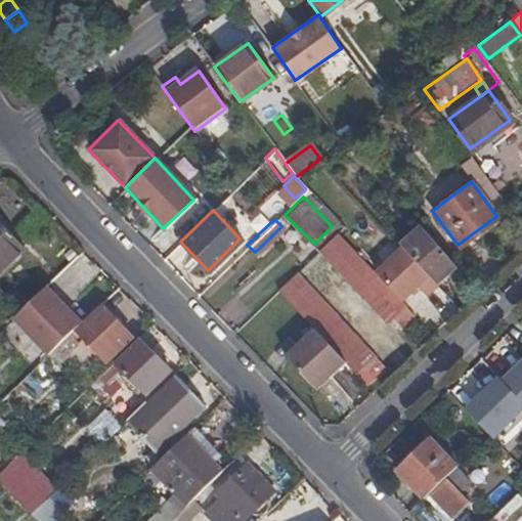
[(0,269),(24,247),(0,222),(0,269)]
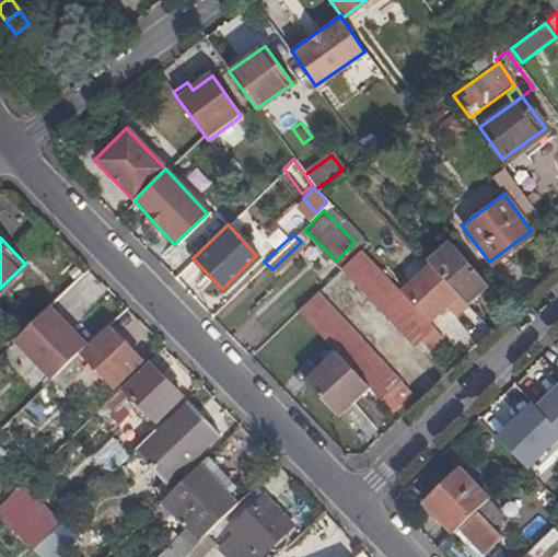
[(464,302),(485,283),(445,239),(423,258),(427,262),(464,302)]
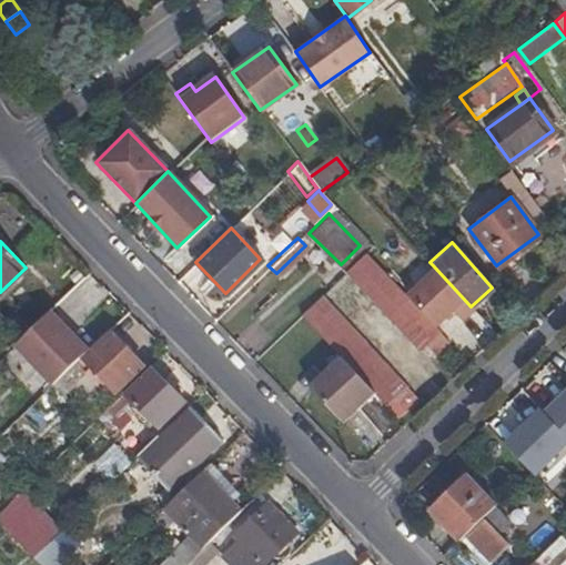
[(404,292),(364,249),(344,269),(428,357),(433,354),(423,343),(438,329),(433,322),(404,292)]
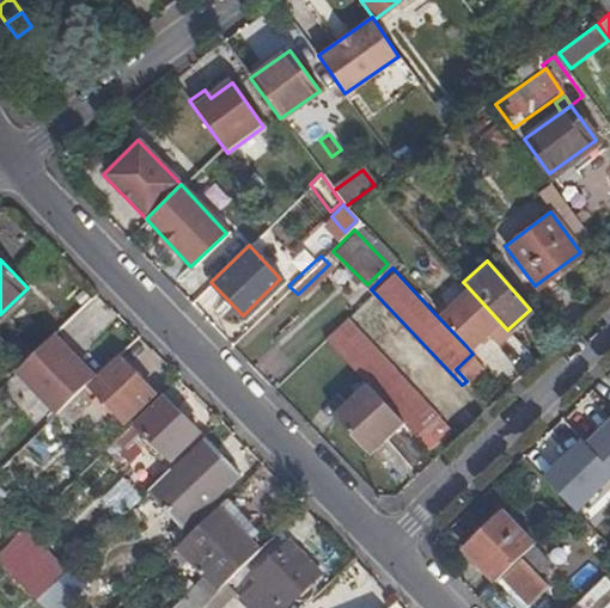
[(467,286),(435,314),(467,347),(483,331),(493,342),(507,330),(467,286)]
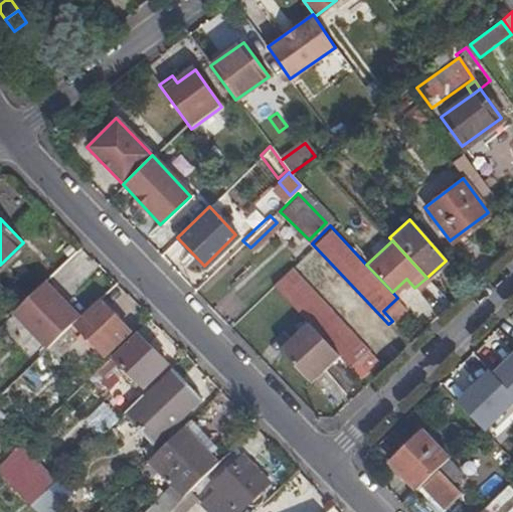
[(292,264),(272,283),(308,321),(337,353),(347,364),(366,346),(292,264)]
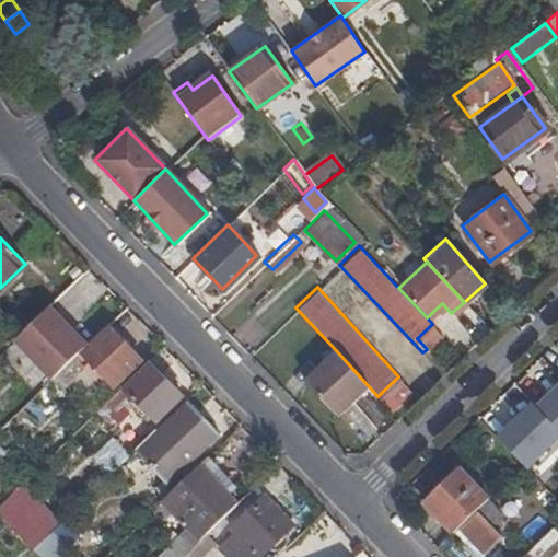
[(77,289),(57,304),(66,316),(85,300),(77,289)]
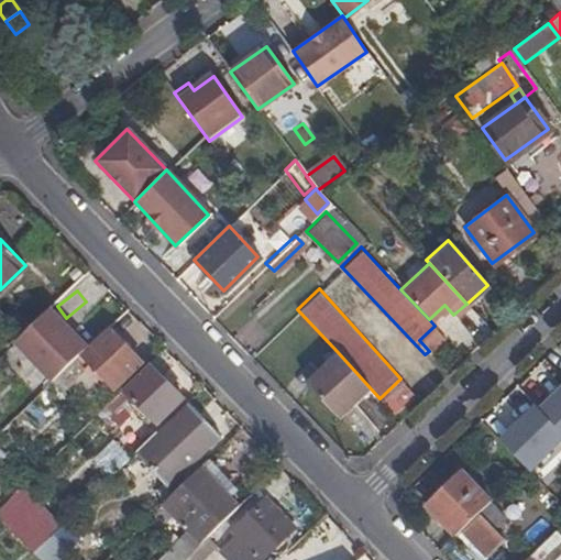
[(50,305),(12,341),(50,380),(87,343),(50,305)]
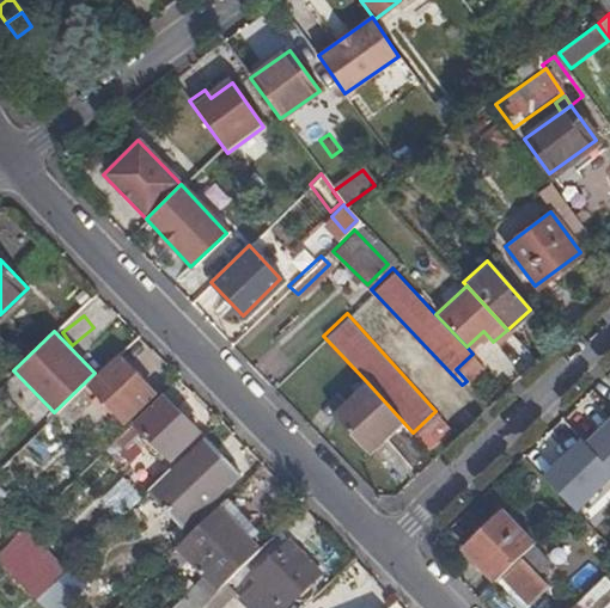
[(98,370),(104,375),(93,385),(113,405),(122,395),(134,407),(152,390),(117,354),(98,370)]
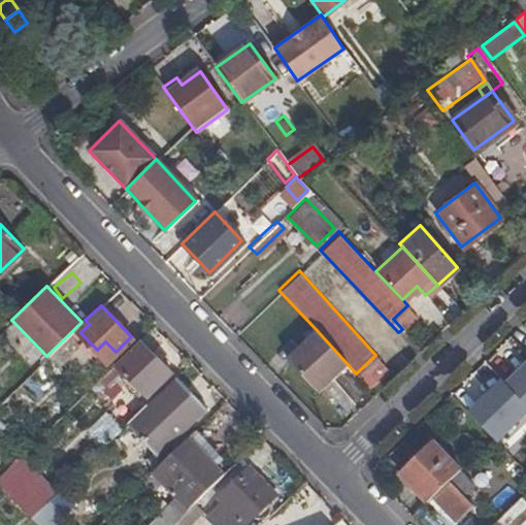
[(393,319),(402,329),(417,315),(407,305),(393,319)]
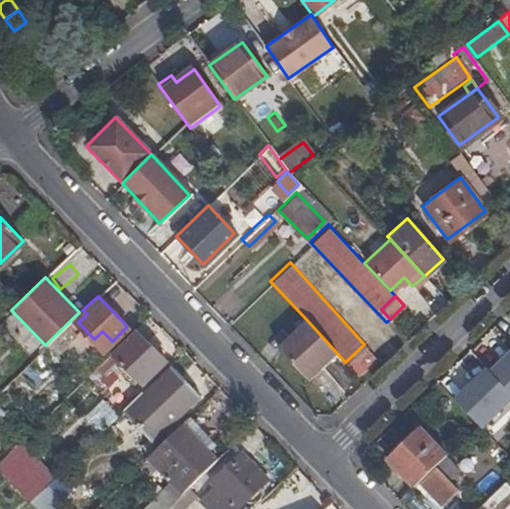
[(335,351),(306,319),(278,345),(307,377),(335,351)]
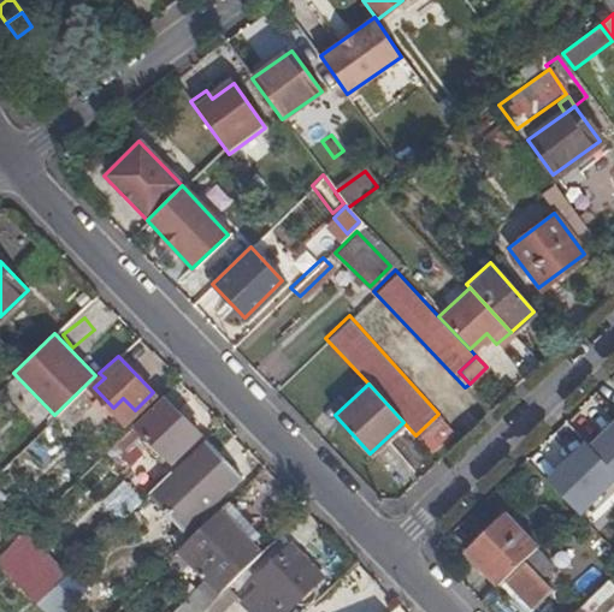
[(200,433),(164,396),(135,423),(147,434),(142,439),(157,453),(161,449),(172,459),(200,433)]
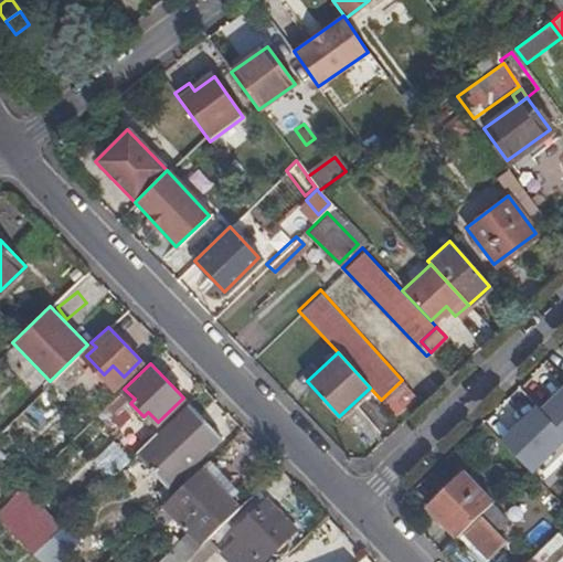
[(503,417),(494,406),(478,421),(502,445),(517,431),(526,422),(535,412),(539,416),(543,413),(552,422),(560,414),(562,417),(562,381),(549,367),(518,396),(521,400),(512,407),(503,417)]
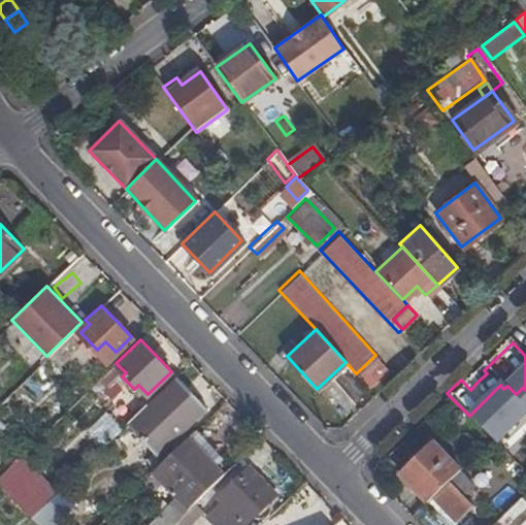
[(146,403),(129,420),(155,449),(172,432),(176,436),(206,407),(194,395),(190,391),(177,376),(148,405),(146,403)]
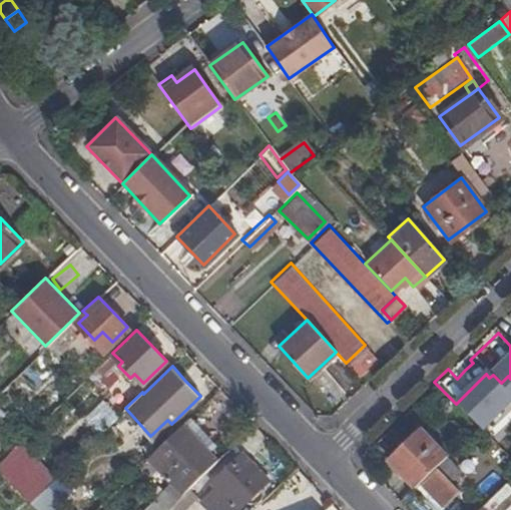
[(167,420),(150,436),(154,440),(171,424),(167,420)]
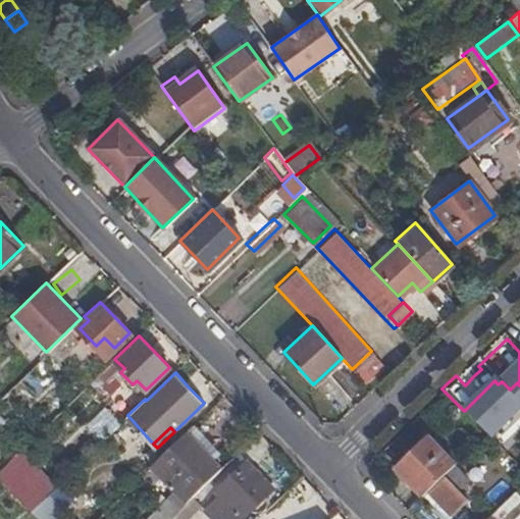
[(186,429),(145,468),(180,506),(193,495),(221,467),(186,429)]
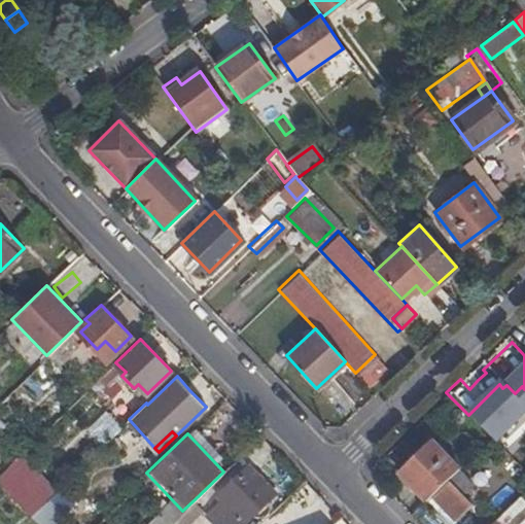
[(423,500),(457,468),(428,439),(394,472),(423,500)]
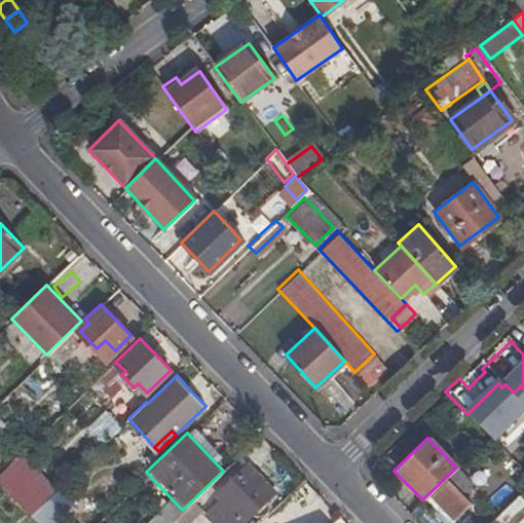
[(203,508),(202,509),(216,522),(236,522),(272,489),(248,463),(202,507),(203,508)]
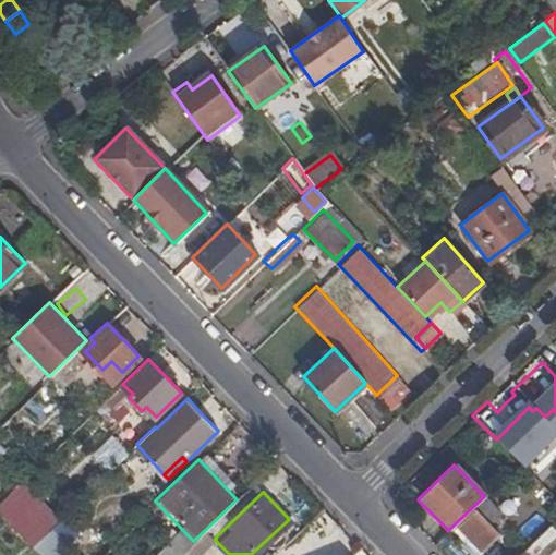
[(456,525),(480,550),(496,534),(472,508),(456,525)]
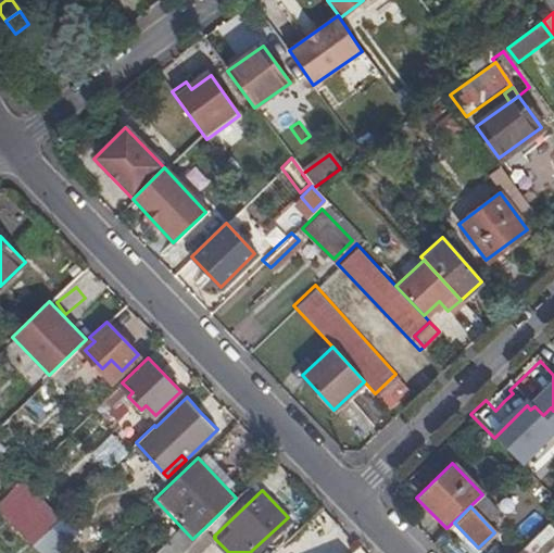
[(33,541),(43,552),(51,552),(70,537),(54,522),(33,541)]
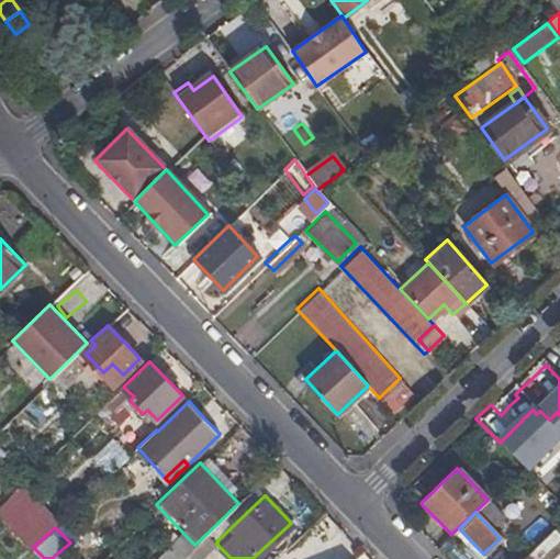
[(559,536),(553,529),(522,558),(549,558),(559,549),(559,536)]
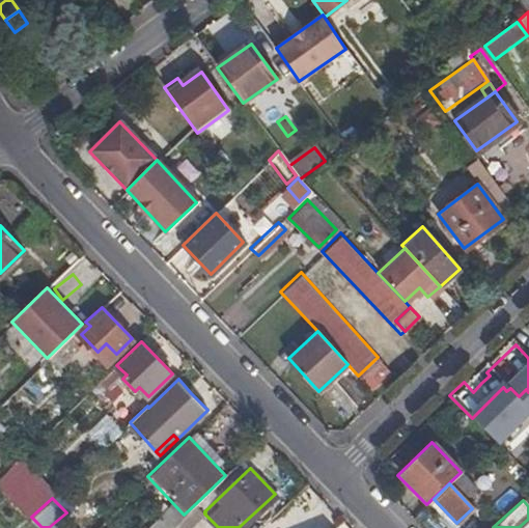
[(184,515),(172,525),(174,527),(189,527),(204,513),(205,512),(204,511),(196,503),(184,515)]
